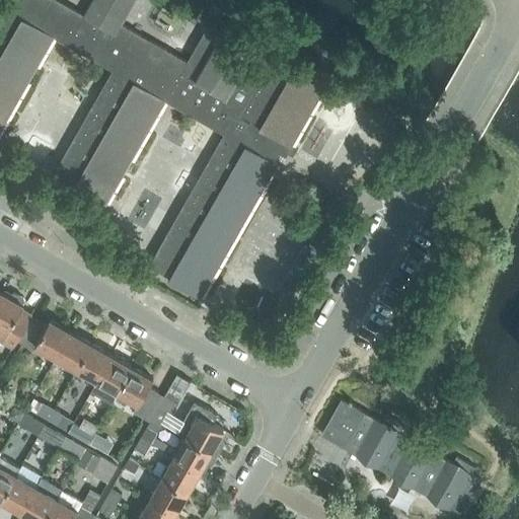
[(167,280),(200,298),(277,162),(270,159),(275,149),(285,155),(327,81),(296,63),(285,83),(246,61),(257,42),(226,24),(218,40),(204,32),(188,62),(121,23),(134,0),(91,0),(83,15),(57,0),(4,0),(0,8),(0,129),(54,36),(113,70),(55,171),(75,182),(74,184),(105,203),(164,99),(224,134),(149,265),(169,277),(167,280)]
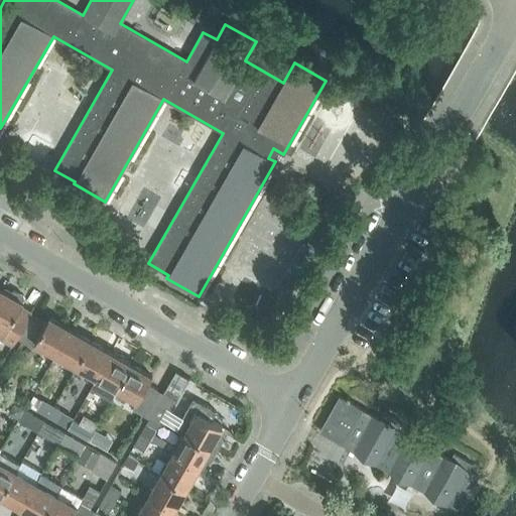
[(255,59),(277,72),(284,59),(263,47),(255,59)]
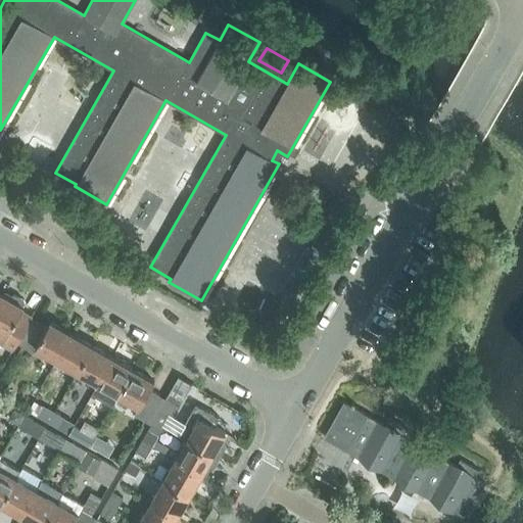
[(281,291),(302,302),(308,293),(300,288),(320,254),(310,249),(306,247),(281,291)]
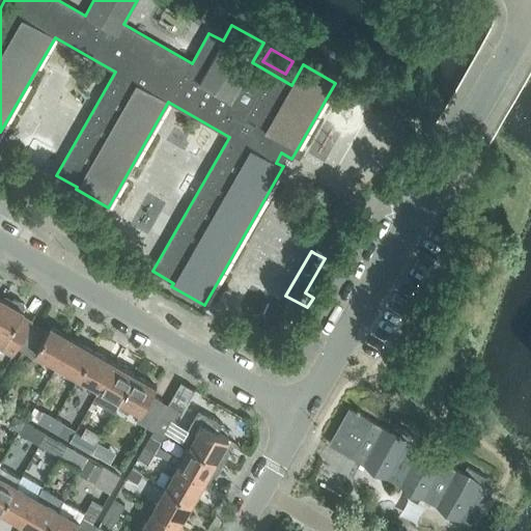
[(0,347),(14,356),(32,323),(21,316),(24,311),(23,311),(25,308),(24,305),(16,301),(14,301),(11,305),(2,300),(0,302),(0,347)]
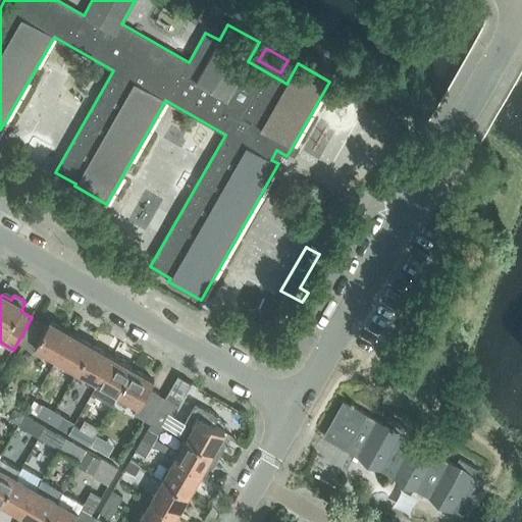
[(36,348),(56,359),(71,333),(50,321),(47,326),(37,320),(22,346),(34,352),(36,348)]
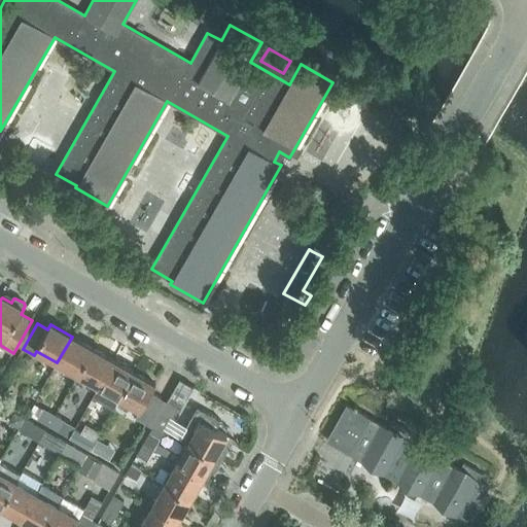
[(93,349),(72,337),(57,362),(78,375),(93,349)]
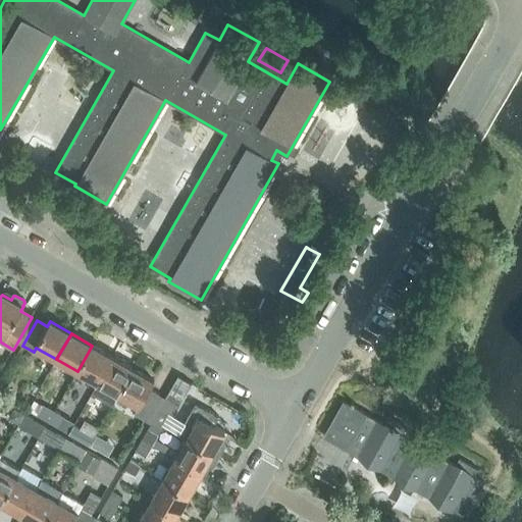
[(92,346),(77,371),(98,383),(112,357),(92,346)]
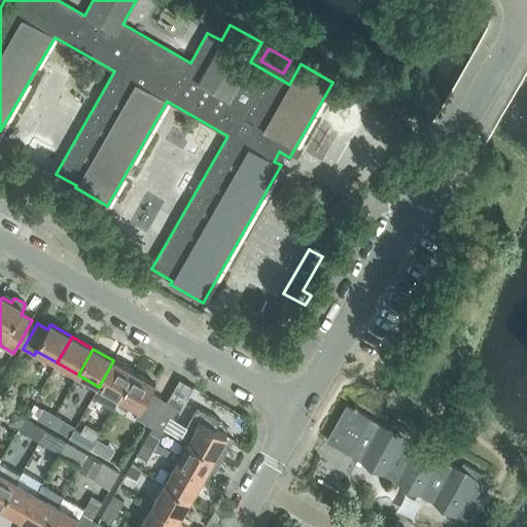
[(99,387),(119,398),(134,373),(113,360),(99,387)]
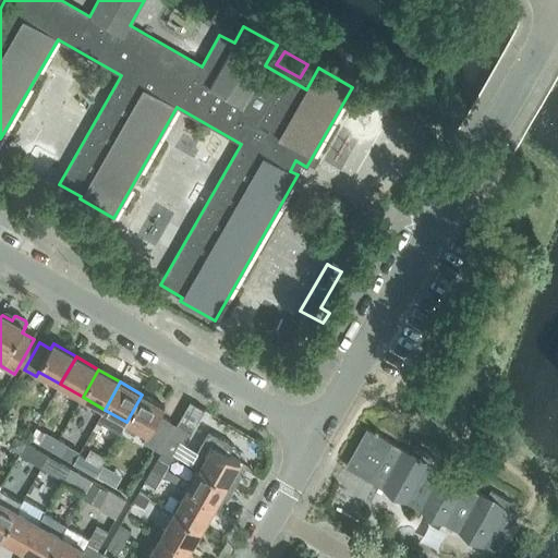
[(142,395),(126,422),(148,435),(144,443),(156,450),(171,422),(160,415),(165,408),(142,395)]
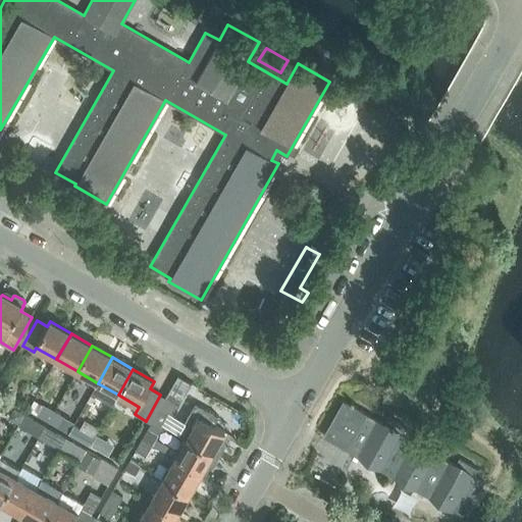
[(165,398),(151,424),(162,430),(177,405),(165,398)]
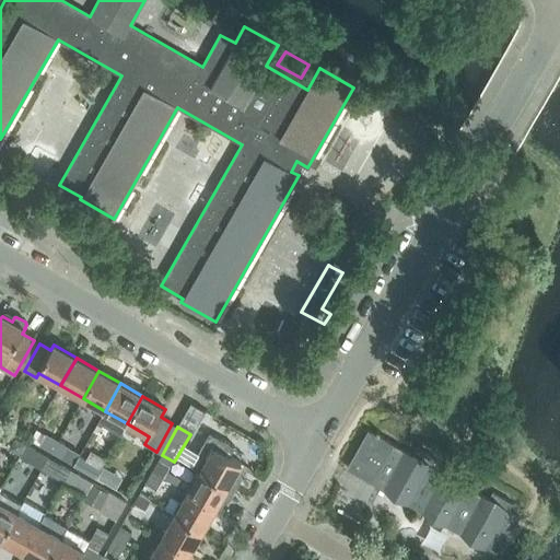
[(417,448),(412,456),(369,431),(347,468),(498,553),(518,516),(508,511),(512,503),(492,491),(488,499),(470,489),(475,481),(454,470),(450,477),(432,467),(436,459),(417,448)]
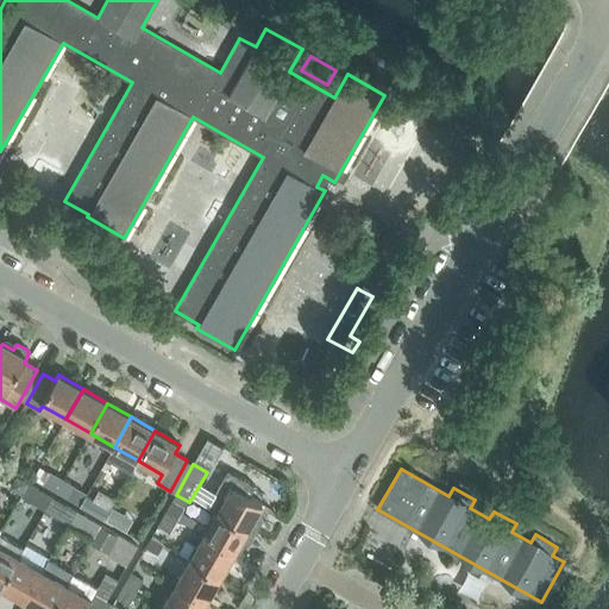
[(227,471),(207,506),(218,512),(255,532),(262,520),(261,516),(256,514),(262,504),(249,496),(255,487),(227,471)]
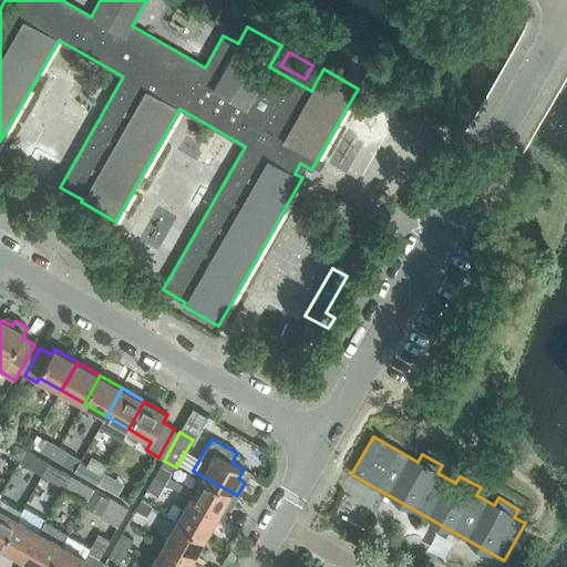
[(40,452),(52,459),(59,446),(47,440),(40,452)]
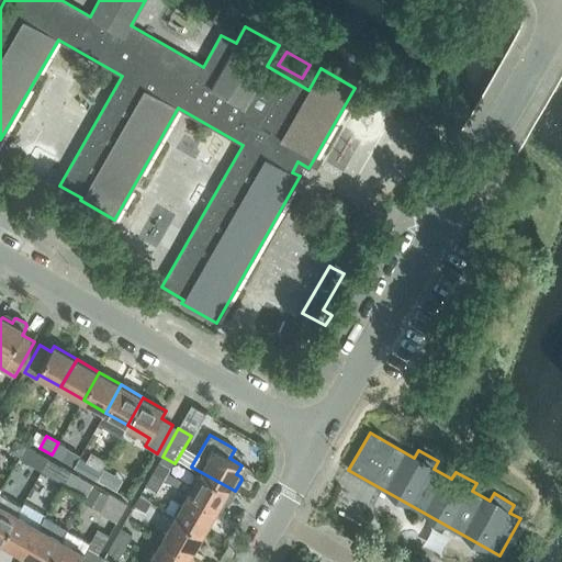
[(58,442),(52,454),(64,461),(70,450),(58,442)]
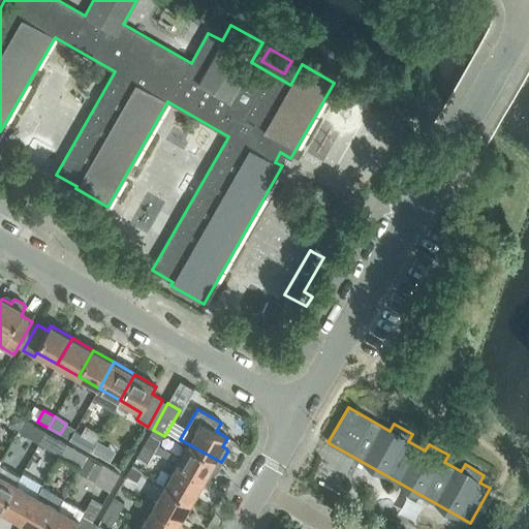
[(29,437),(39,443),(45,433),(34,427),(29,437)]
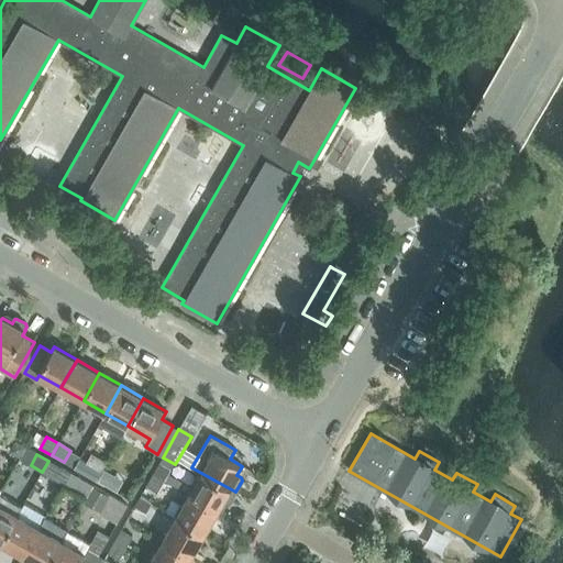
[(48,461),(42,472),(54,478),(61,467),(48,461)]
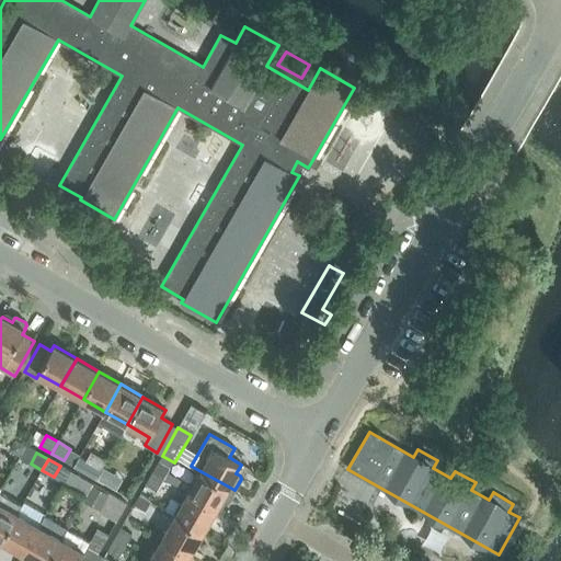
[(83,471),(96,479),(103,468),(90,460),(83,471)]
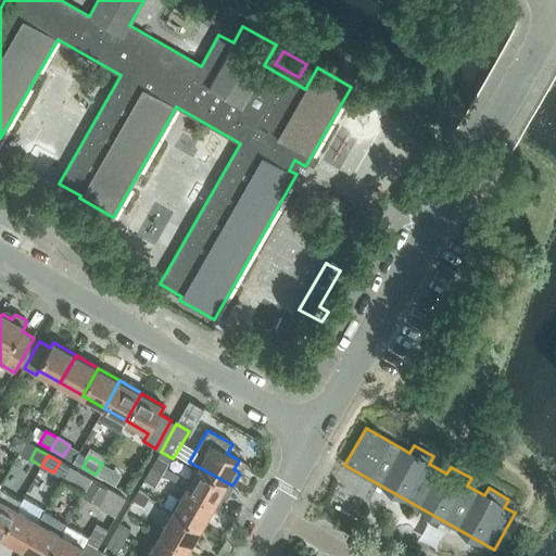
[(158,457),(151,468),(162,475),(168,464),(158,457)]
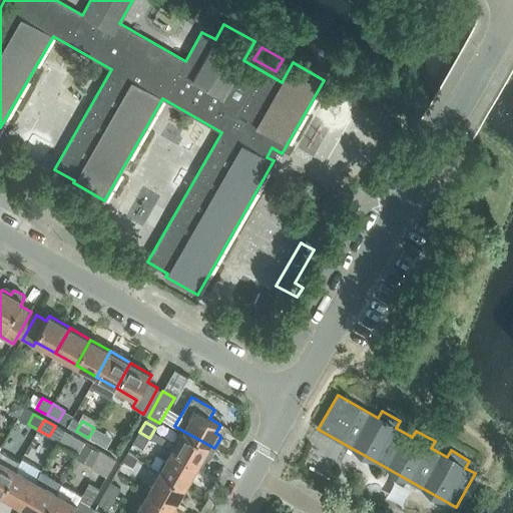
[(183,431),(172,451),(197,466),(202,457),(205,460),(208,459),(214,448),(183,431)]
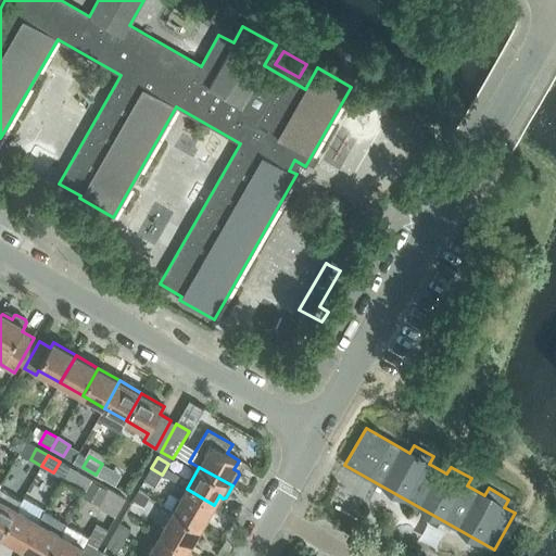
[(144,480),(155,487),(162,475),(151,468),(144,480)]
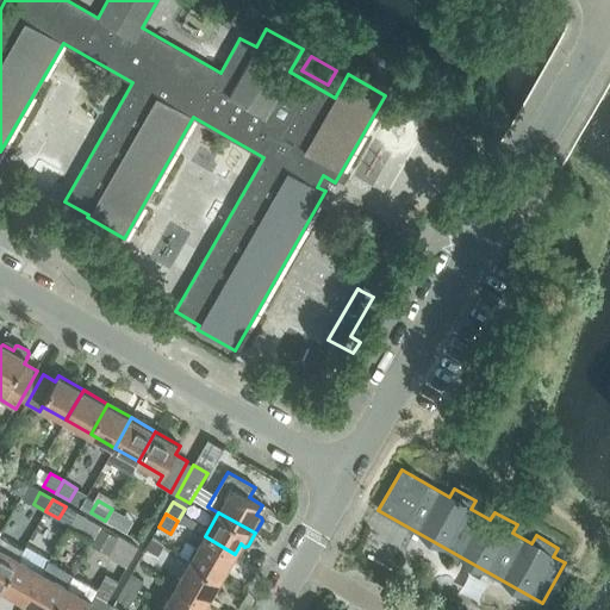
[(101,527),(87,520),(81,531),(94,539),(101,527)]
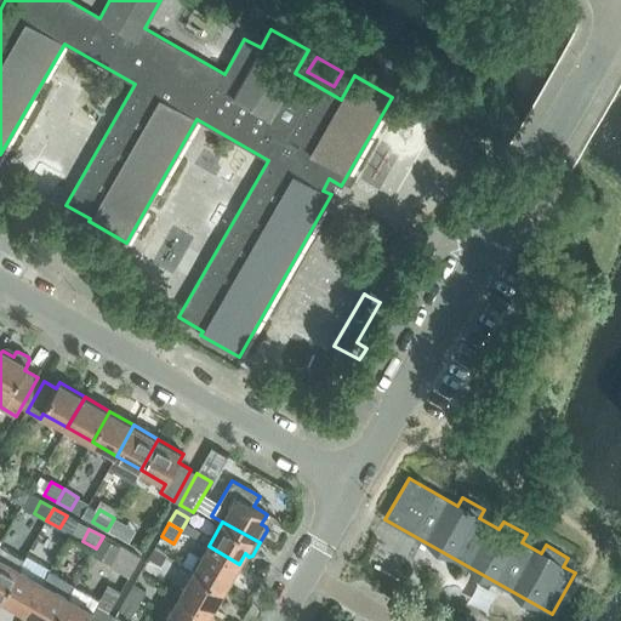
[(209,546),(194,570),(224,588),(239,564),(209,546)]
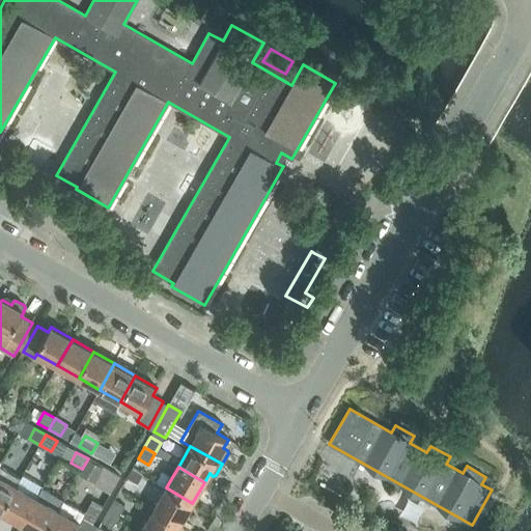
[(132,468),(126,480),(136,486),(143,474),(132,468)]
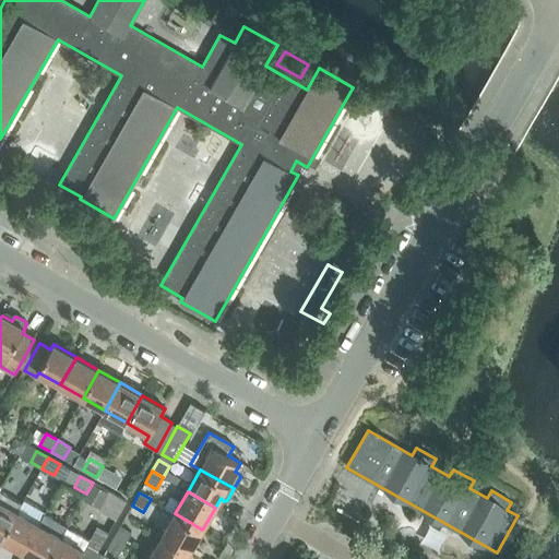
[(0,537),(1,539),(18,512),(0,501),(0,537)]
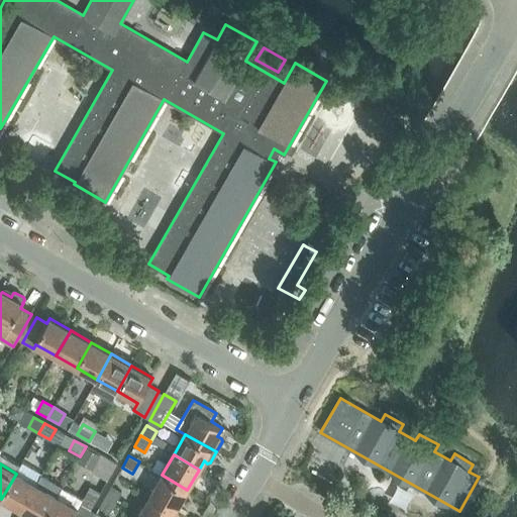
[(1,499),(22,510),(36,485),(16,474),(1,499)]
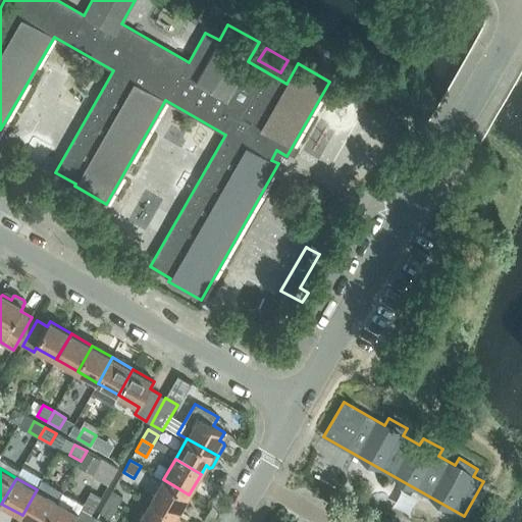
[(163,479),(152,501),(177,515),(189,494),(163,479)]
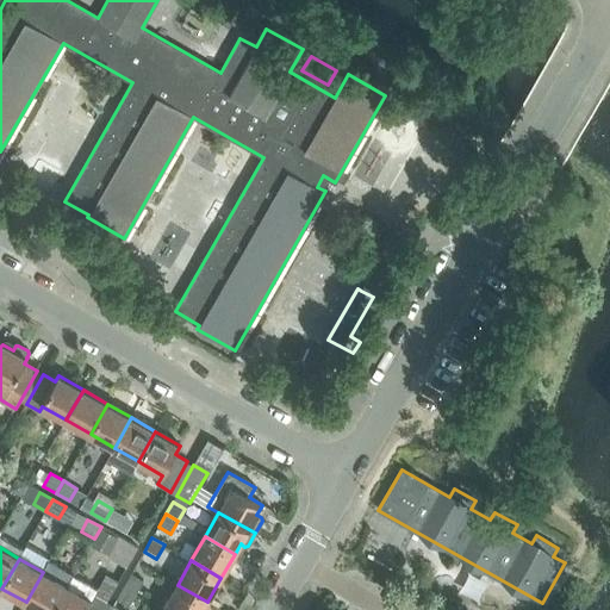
[(53,609),(67,586),(43,572),(26,602),(35,608),(32,609),(53,609)]
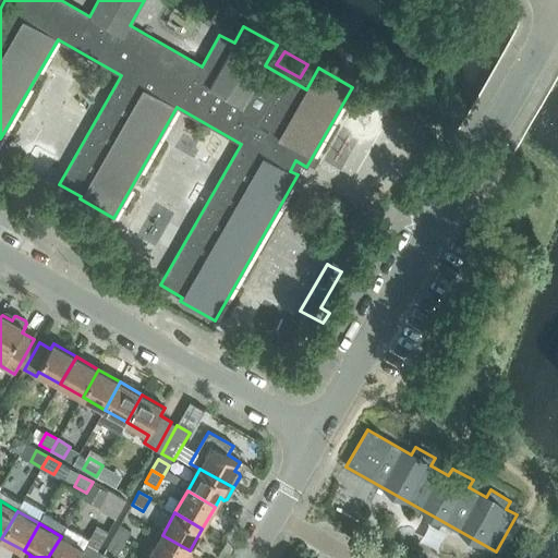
[(120,525),(113,536),(124,543),(131,532),(120,525)]
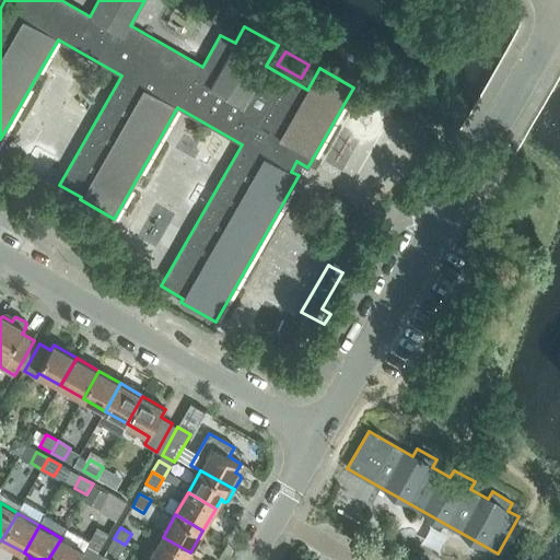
[(61,538),(48,559),(93,559),(101,548),(67,529),(61,538)]
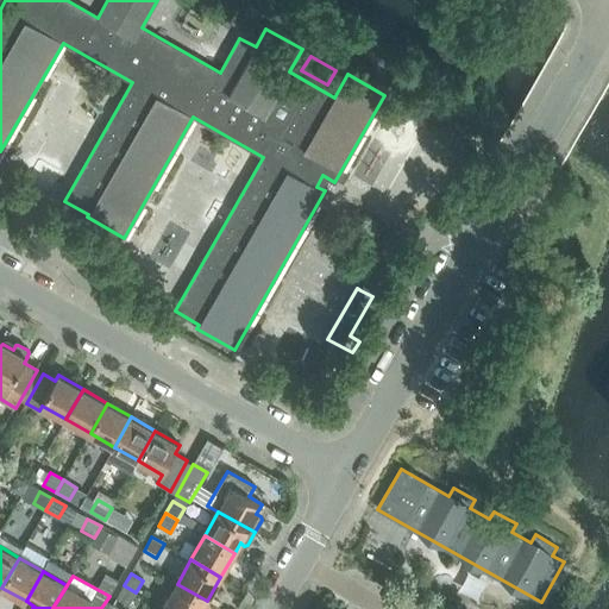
[(177,584),(163,608),(164,608),(201,608),(207,601),(177,584)]
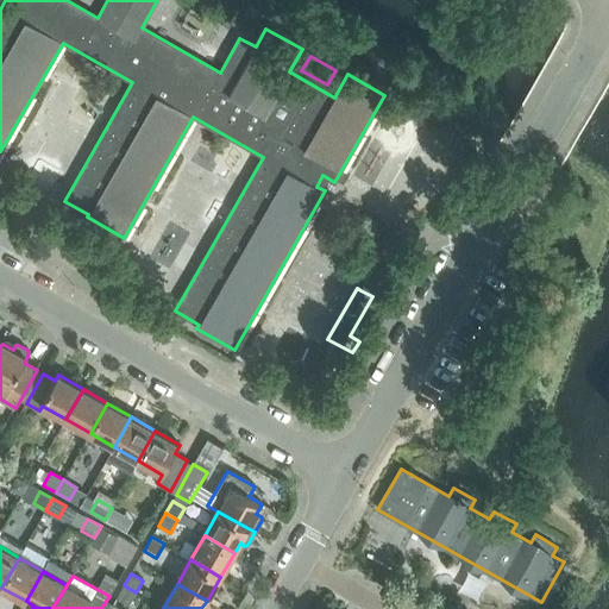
[(117,598),(129,606),(136,592),(124,585),(117,598)]
